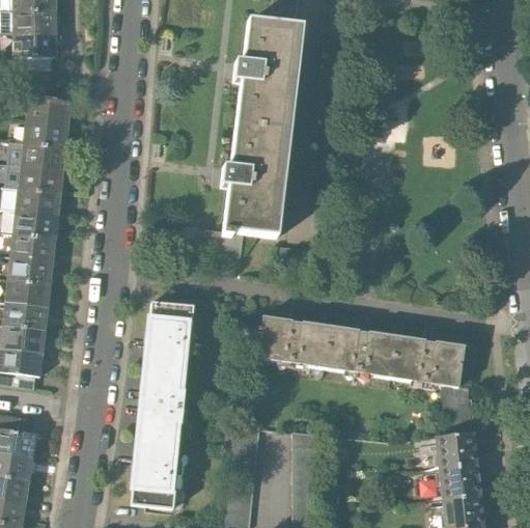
[(0,0),(0,10),(55,10),(54,0),(0,0)]
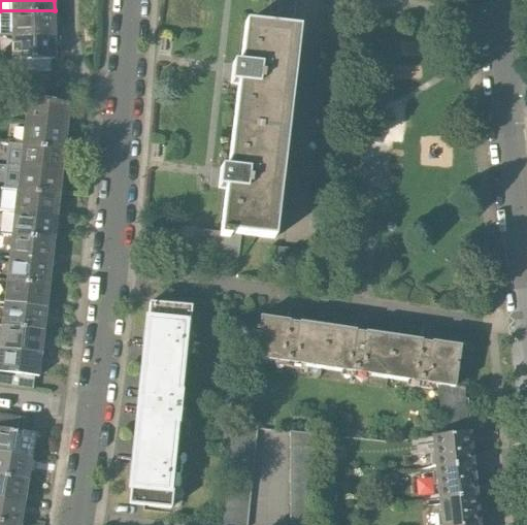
[(271,0),(269,20),(294,22),(297,0),(271,0)]
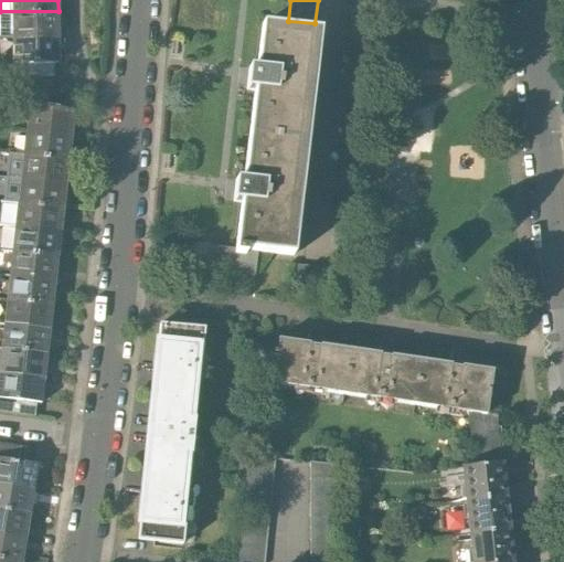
[(59,35),(59,11),(0,11),(0,35),(14,36),(59,35)]
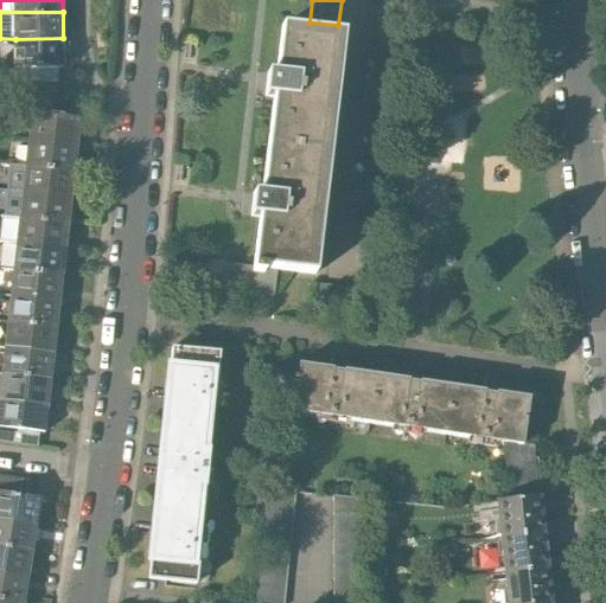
[(273,96),(268,130),(331,138),(345,26),(338,25),(310,23),(282,19),(275,72),(266,71),(266,74),(262,95),(273,96)]
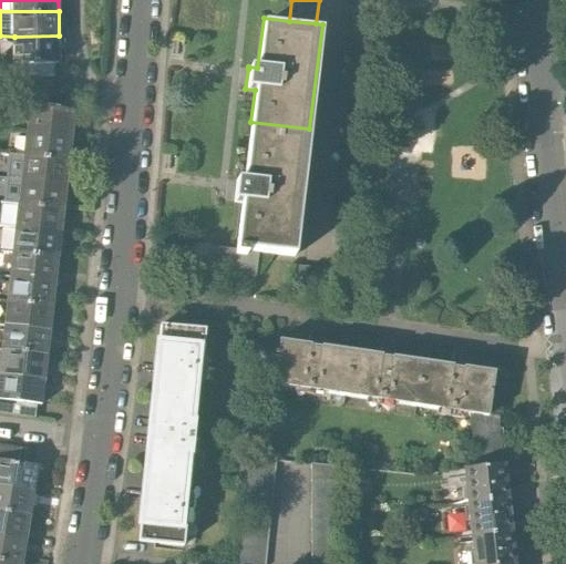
[(59,61),(59,36),(14,37),(14,61),(59,61)]
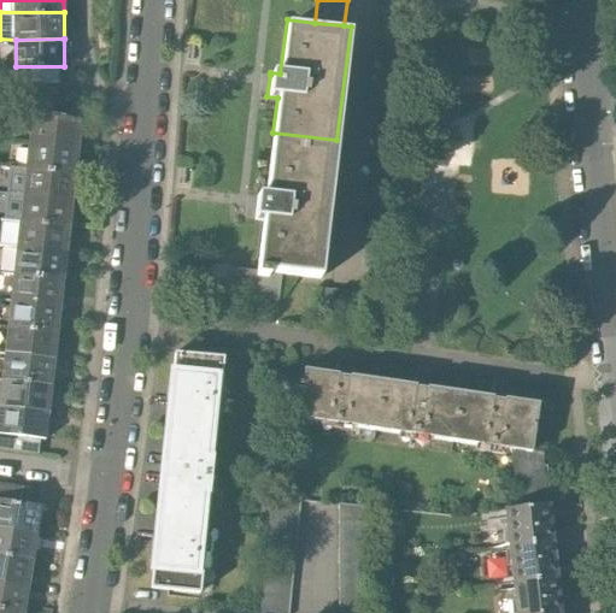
[(87,140),(89,112),(35,106),(33,134),(87,140)]
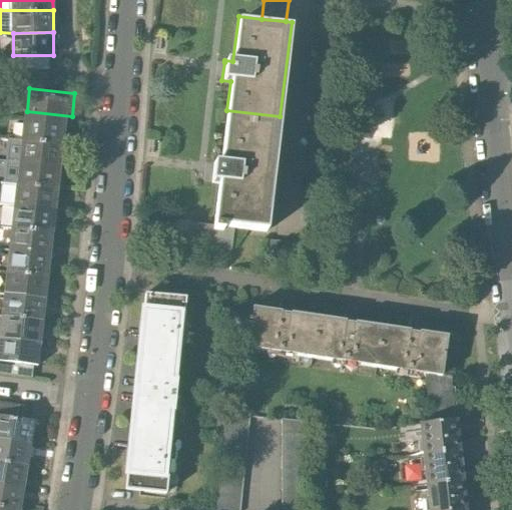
[(216,184),(212,221),(234,224),(266,228),(280,116),(226,110),(220,164),(212,163),(212,165),(209,183),(216,184)]
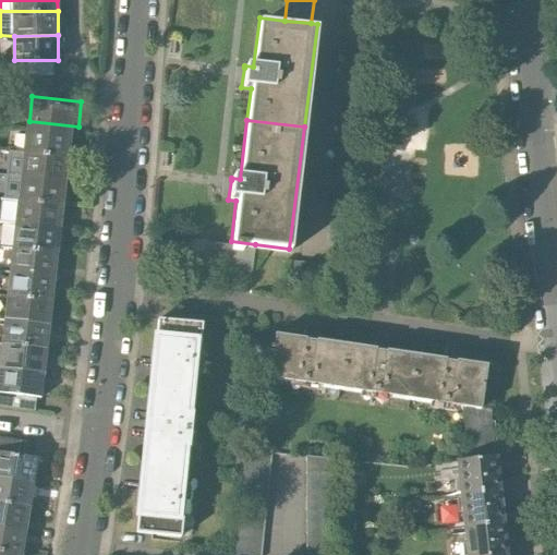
[(75,151),(79,127),(29,121),(26,145),(75,151)]
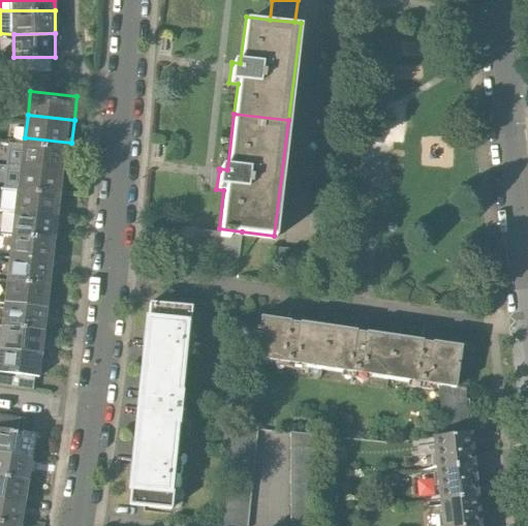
[(69,166),(71,143),(25,137),(23,161),(69,166)]
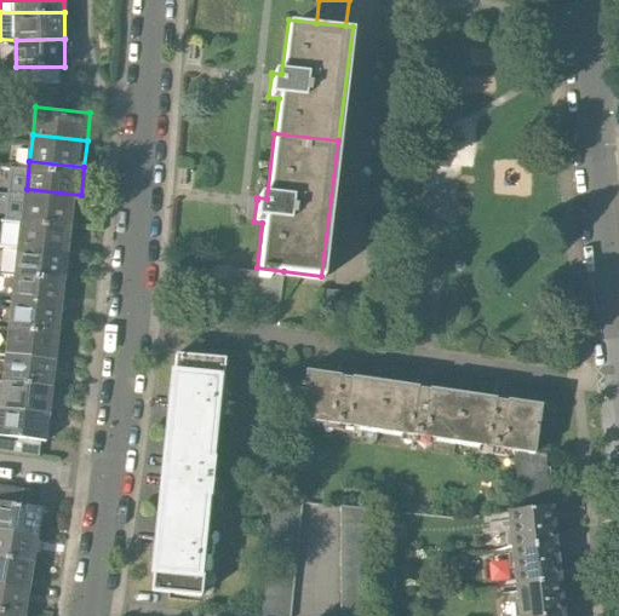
[(78,222),(81,195),(27,189),(23,216),(78,222)]
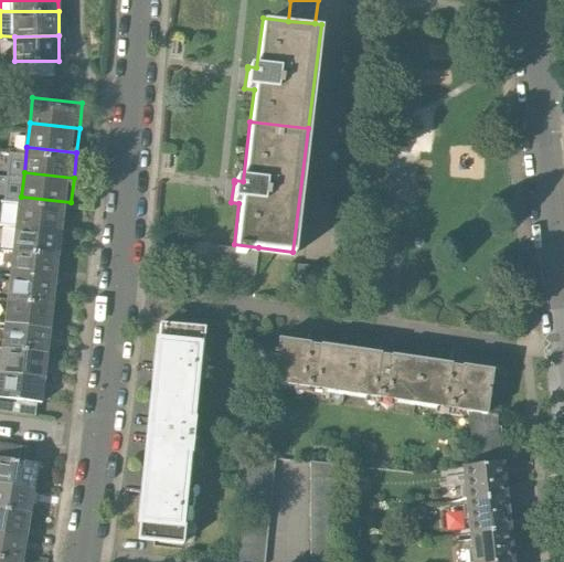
[(68,226),(71,202),(21,197),(19,222),(68,226)]
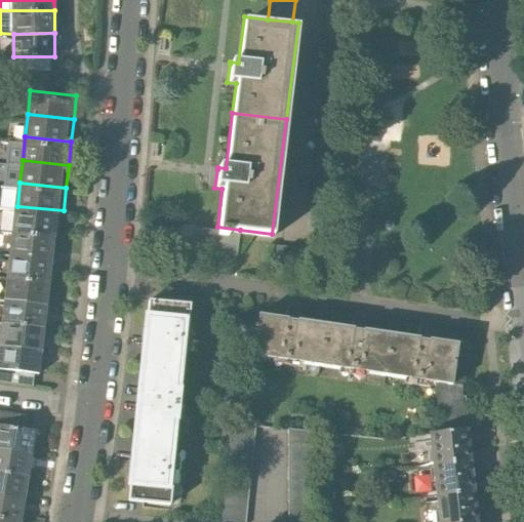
[(61,234),(64,210),(17,206),(14,229),(61,234)]
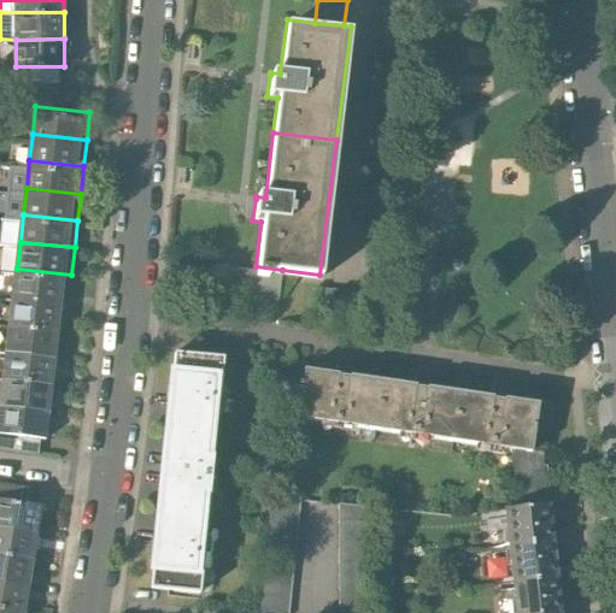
[(277,298),(282,270),(256,266),(209,260),(205,288),(277,298)]
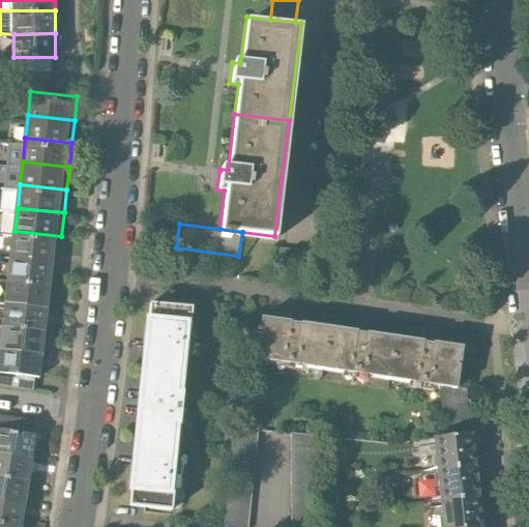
[(59,259),(61,236),(15,231),(12,254),(59,259)]
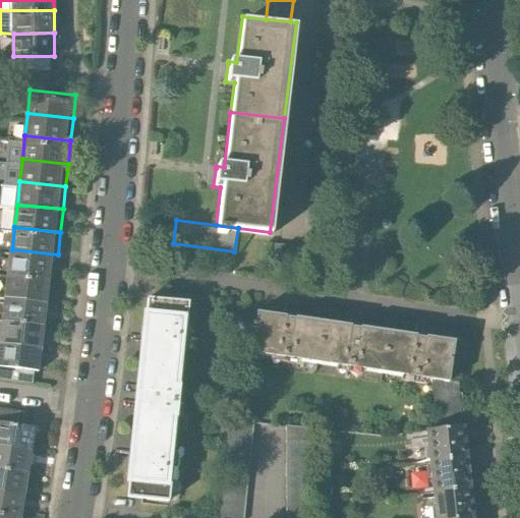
[(55,278),(58,254),(12,249),(9,273),(55,278)]
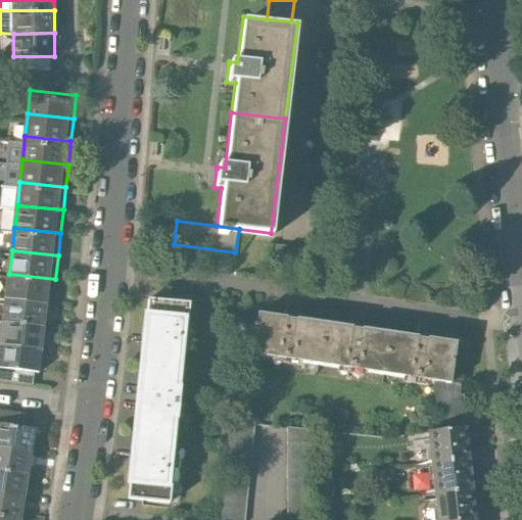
[(53,301),(55,279),(9,274),(7,296),(53,301)]
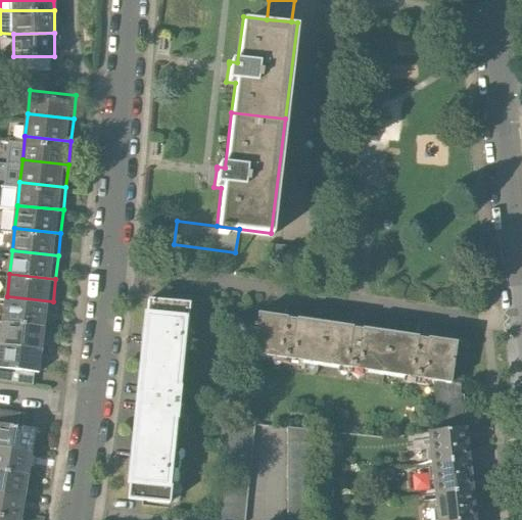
[(150,295),(143,362),(185,366),(191,299),(150,295)]
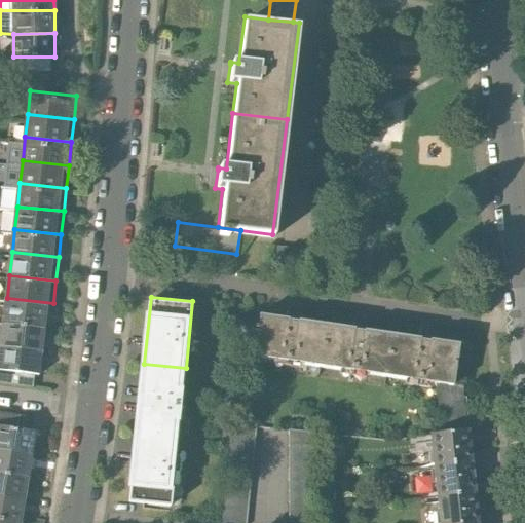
[(50,327),(53,303),(7,298),(4,322),(50,327)]
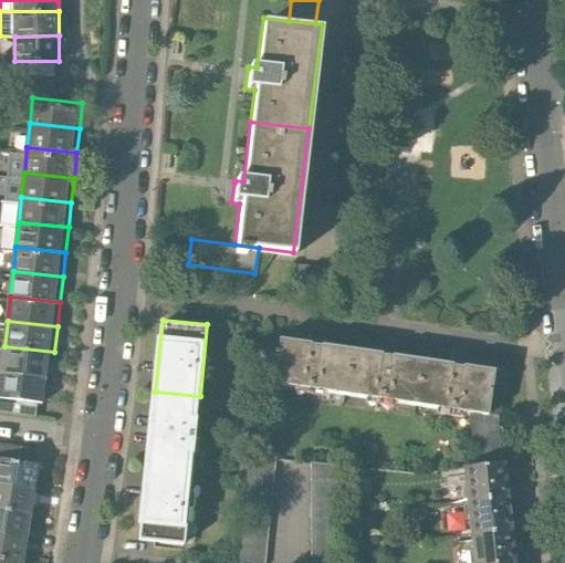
[(352,345),(279,334),(272,379),(345,389),(352,345)]
